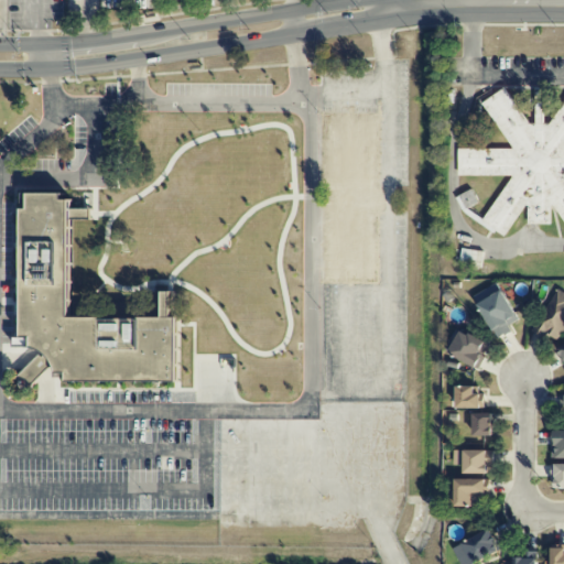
[(480,224),(494,234),(507,234),(527,206),(528,209),(529,226),(552,225),(563,231),(563,104),(550,125),(528,125),(508,91),(502,91),(484,102),(511,149),(459,150),(459,176),(516,176),(480,224)]
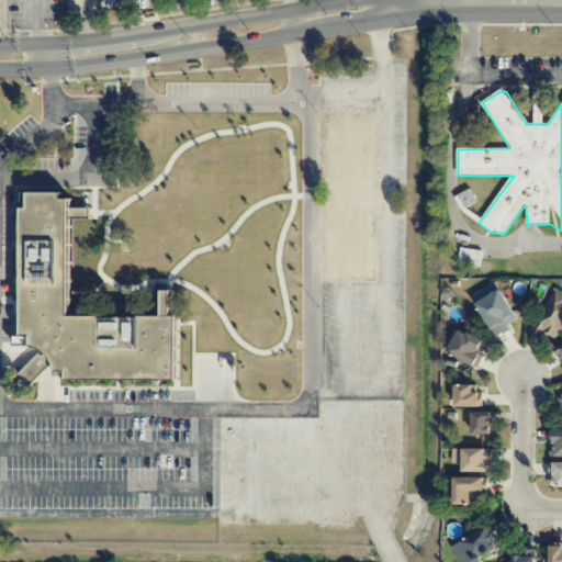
[(478,204),(470,190),(456,197),(462,211),(478,204)]
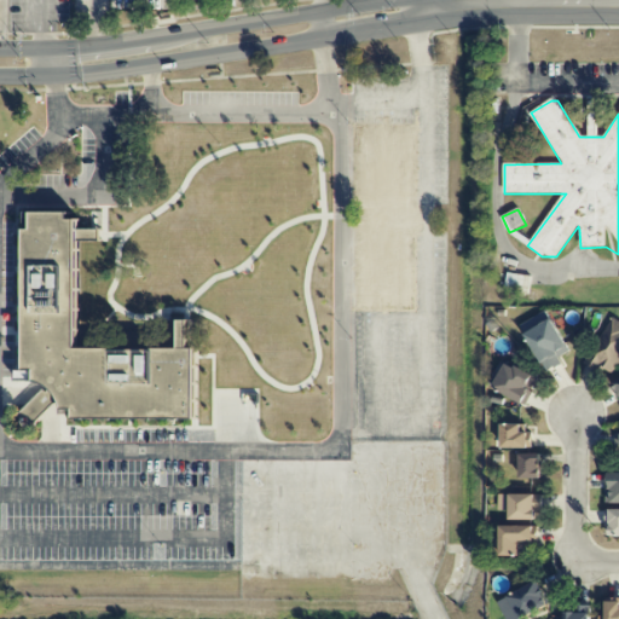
[(52,387),(47,393),(44,389),(18,414),(32,427),(56,404),(52,400),(59,393),(61,394),(65,403),(67,410),(77,410),(77,421),(198,421),(200,351),(194,351),(194,322),(184,322),(184,351),(80,351),(80,243),(102,243),(102,232),(79,232),(79,220),(73,220),(73,214),(34,213),(34,231),(27,231),(27,371),(38,371),(38,381),(46,383),(52,387)]
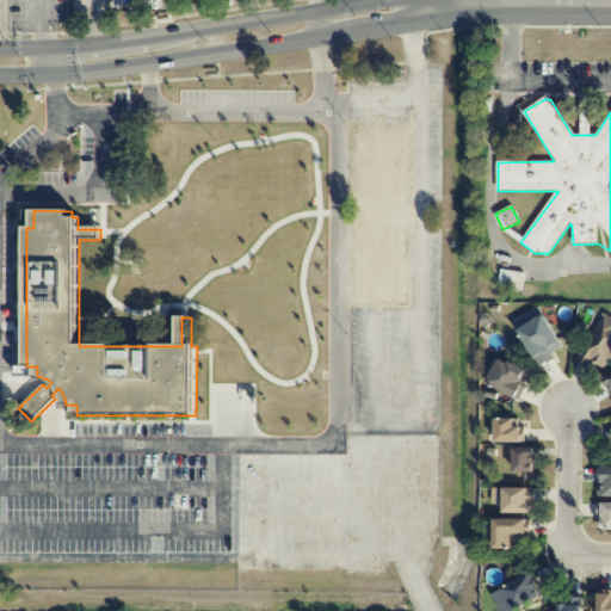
[(513,322),(539,368),(555,359),(551,353),(562,347),(538,307),(513,322)]
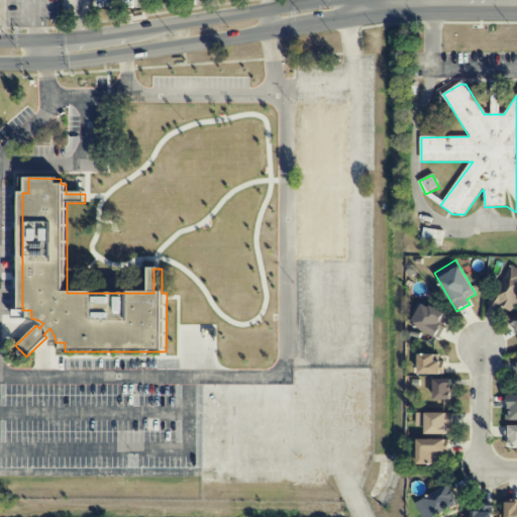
[(513,316),(516,306),(516,269),(509,266),(491,305),(513,316)]
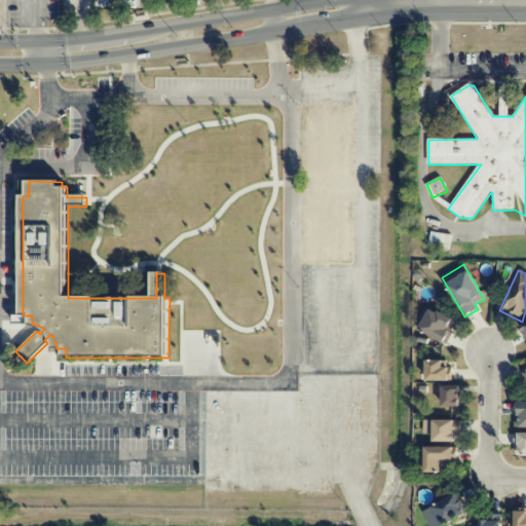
[(418,330),(446,345),(458,323),(431,307),(418,330)]
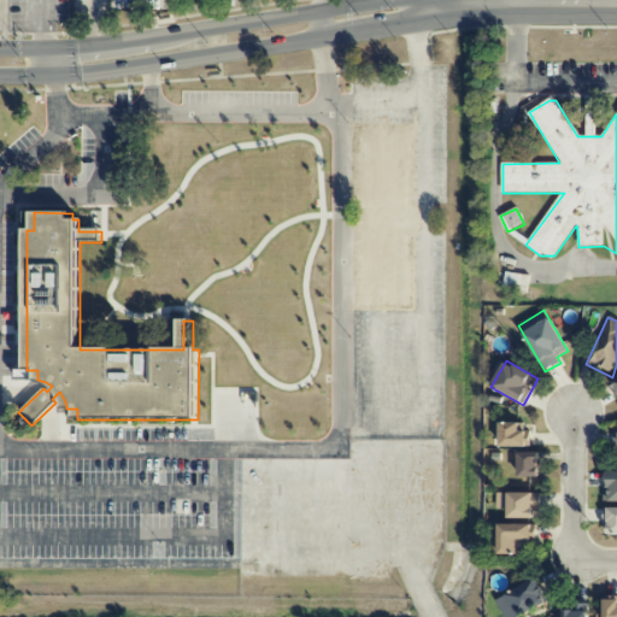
[(527,448),(527,433),(521,432),(521,423),(501,423),(500,447),(527,448)]
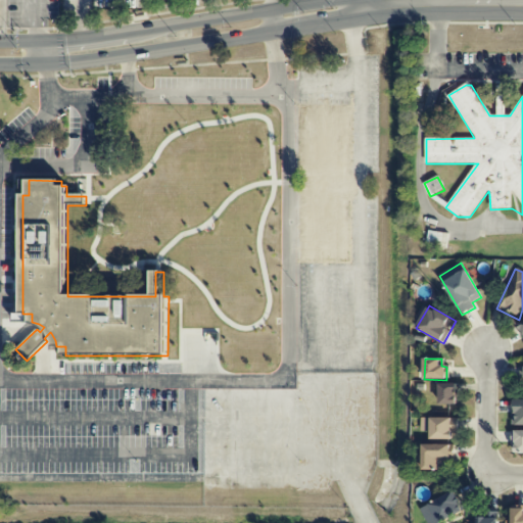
[(440,406),(458,405),(457,384),(439,384),(440,406)]
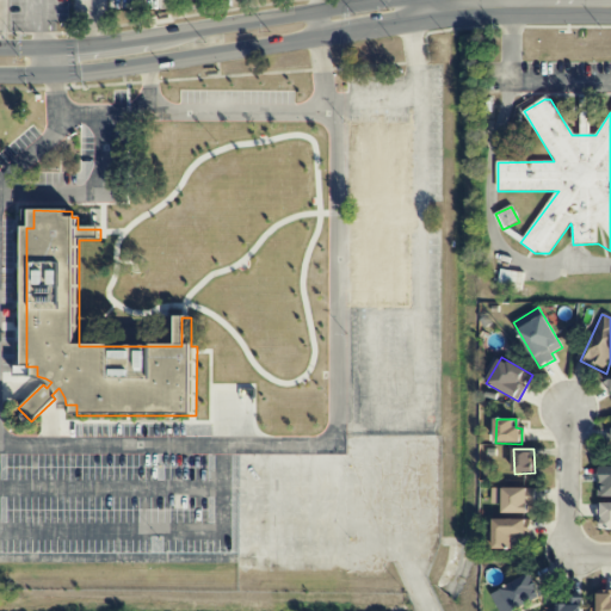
[(610,467),(599,467),(599,498),(610,498),(610,467)]
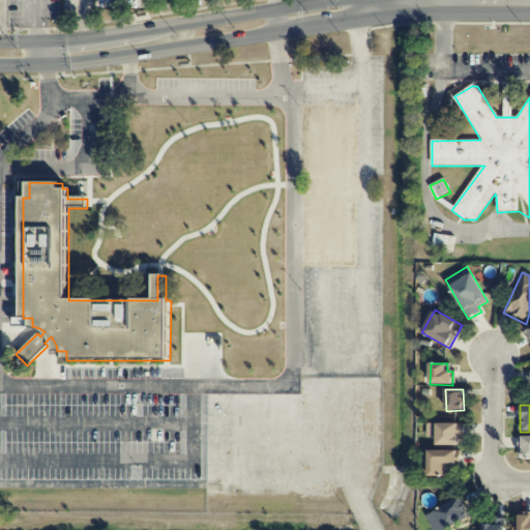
[(437,443),(436,423),(428,424),(429,443),(437,443)]
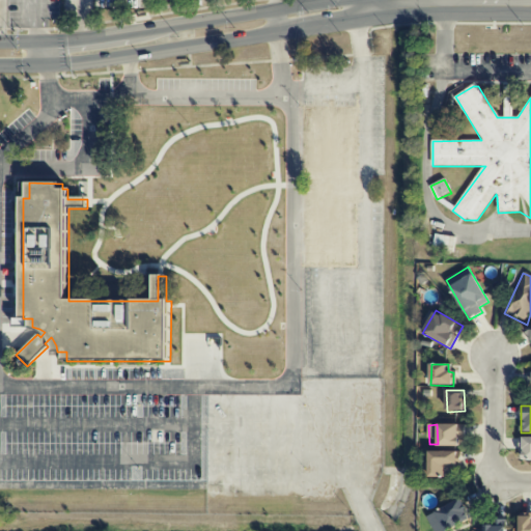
[(465,425),(439,424),(438,446),(465,447),(465,425)]
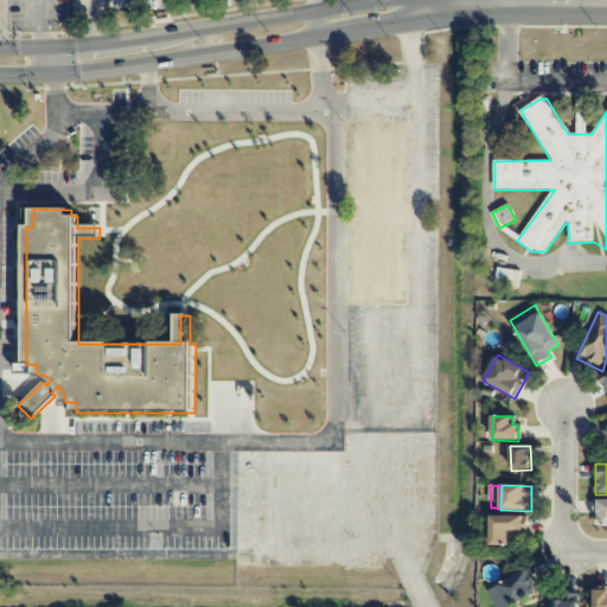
[(606,499),(595,499),(595,526),(606,525),(606,499)]
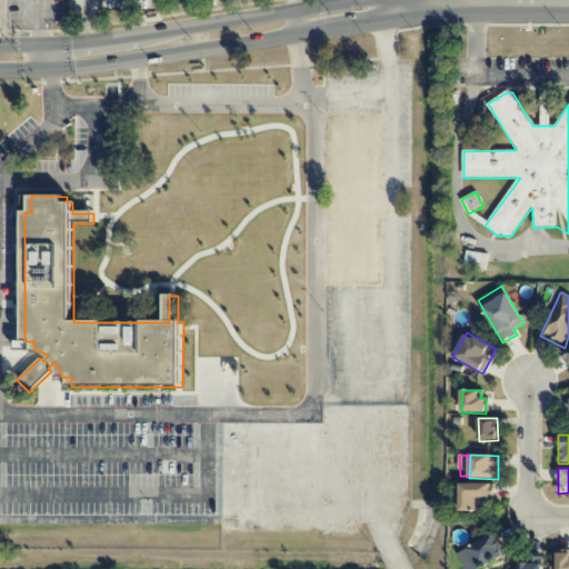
[(492,485),(458,483),(457,511),(481,512),(481,505),(492,506),(492,485)]
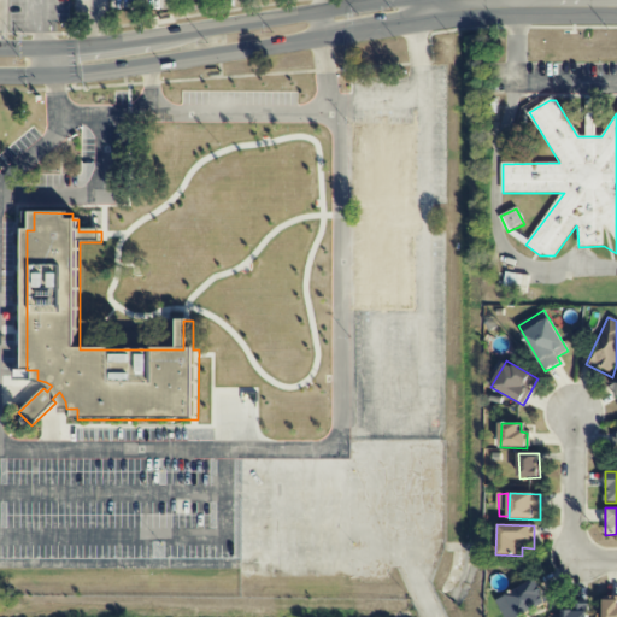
[(545,595),(540,582),(498,597),(505,616),(521,616),(539,611),(534,599),(545,595)]
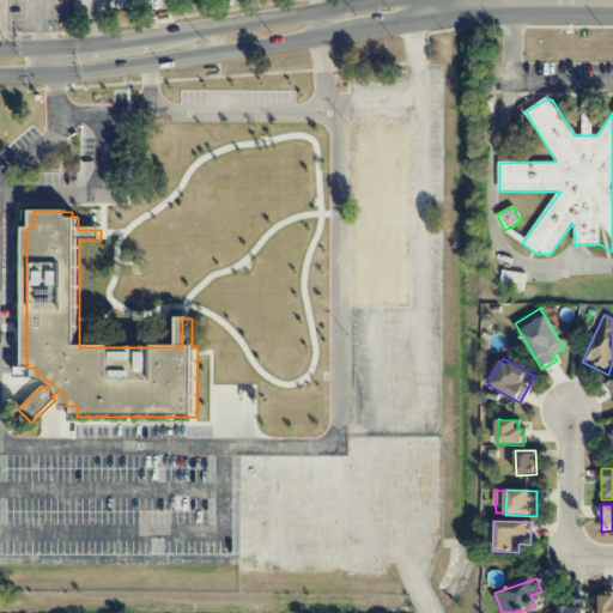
[(612,612),(612,599),(600,599),(600,612),(612,612)]
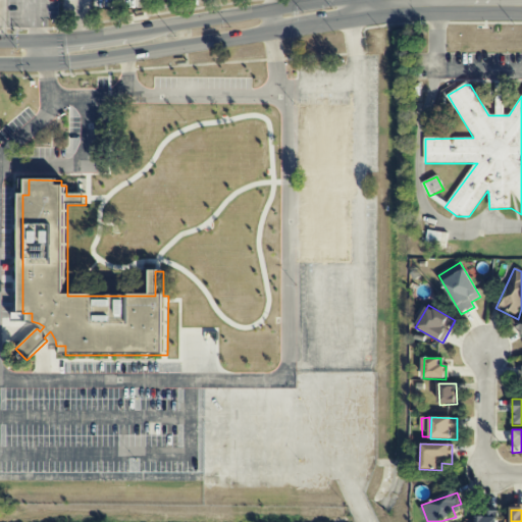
[(498,521),(499,511),(485,511),(485,517),(477,517),(476,521),(498,521)]
